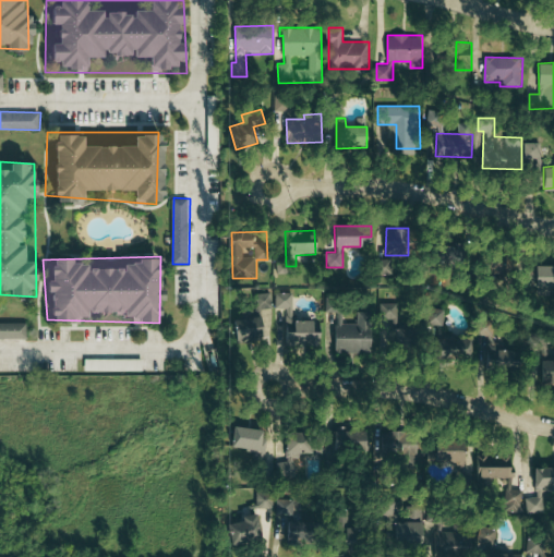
[(503,259),(488,261),(489,274),(504,273),(503,259)]
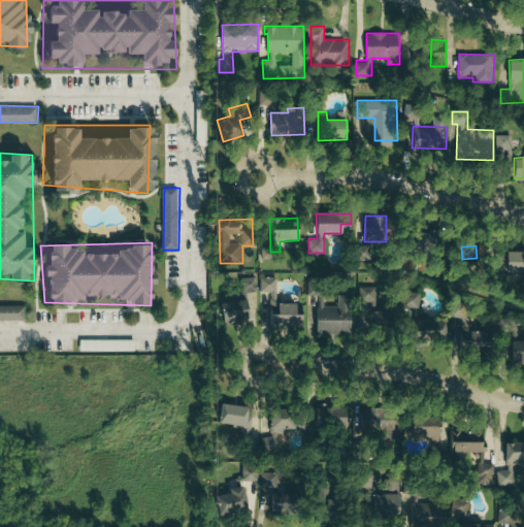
[(523,251),(498,252),(499,271),(523,271),(523,251)]
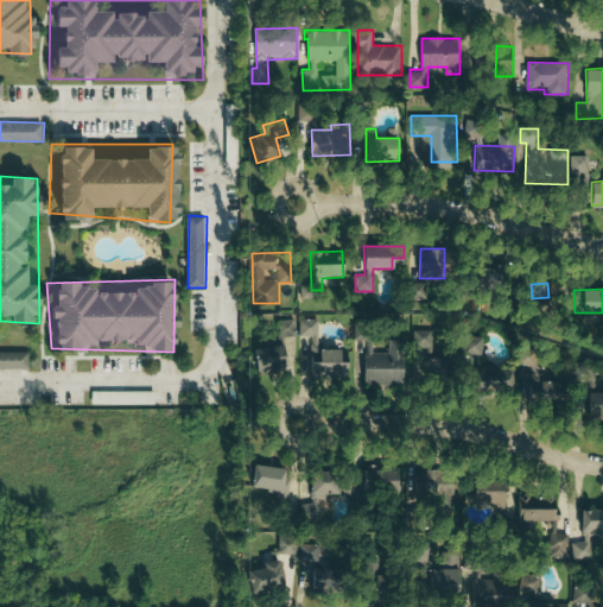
[(321,318),(300,318),(300,336),(311,336),(310,374),(349,375),(349,349),(319,349),(321,318)]
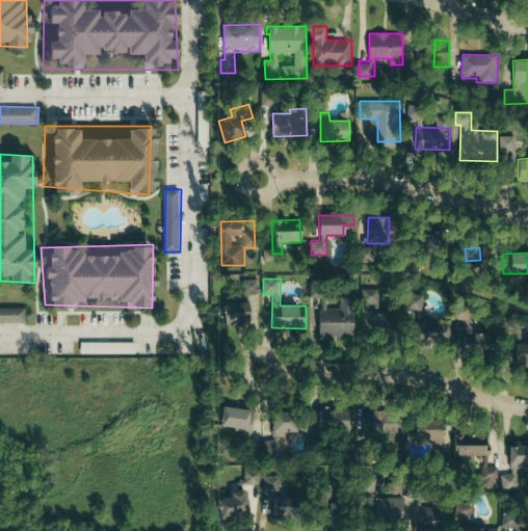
[(365,306),(374,306),(374,323),(384,323),(385,289),(365,289),(365,306)]
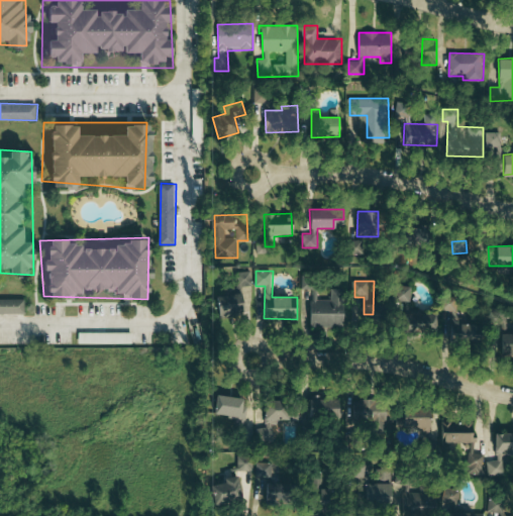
[(398,285),(413,287),(412,302),(396,300),(398,285)]
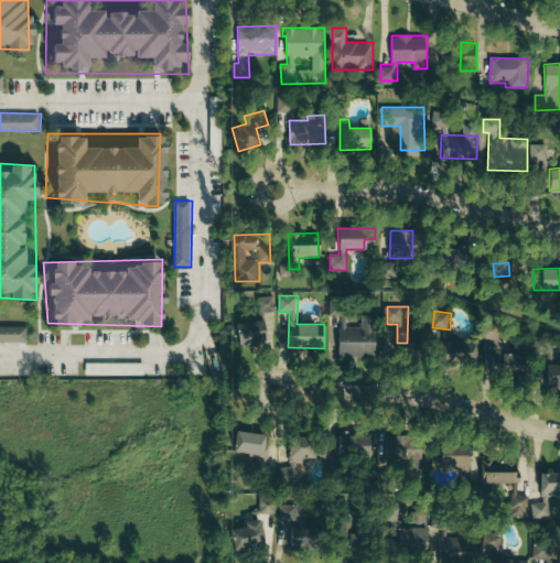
[(362,326),(343,326),(342,356),(375,356),(376,315),(362,314),(362,326)]
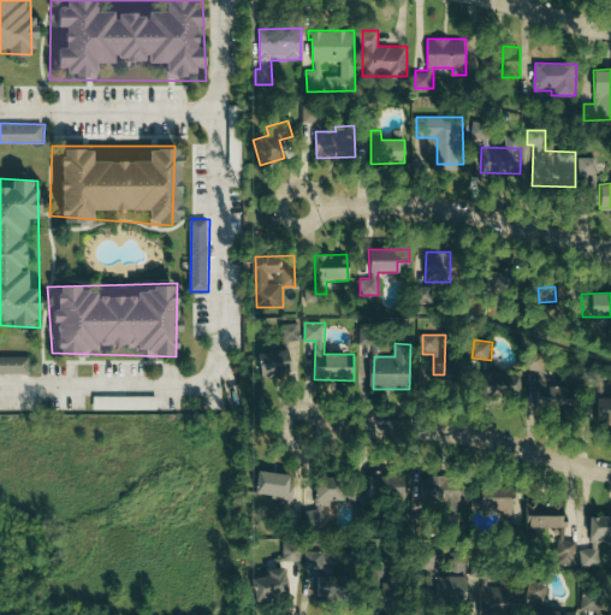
[(292,373),(289,349),(256,354),(260,378),(292,373)]
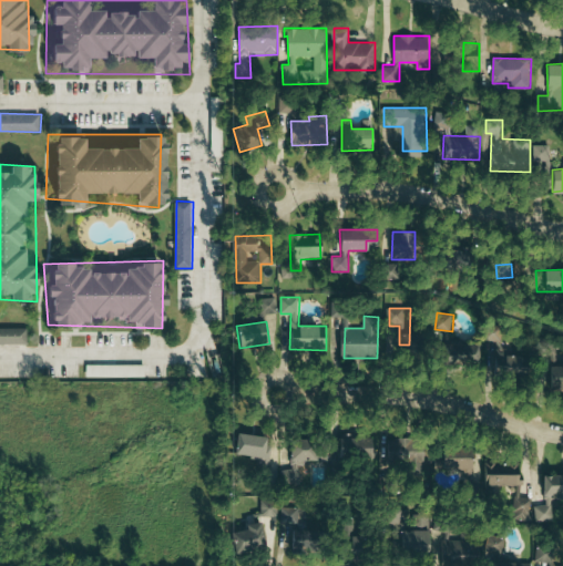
[(0,327),(0,343),(28,343),(28,327),(0,327)]
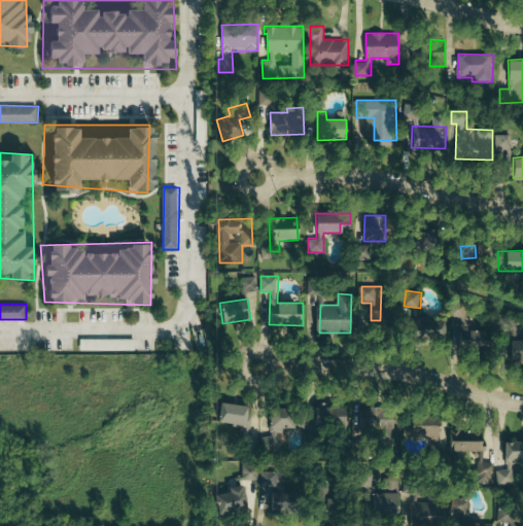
[(414,320),(448,319),(448,338),(414,338),(414,320)]
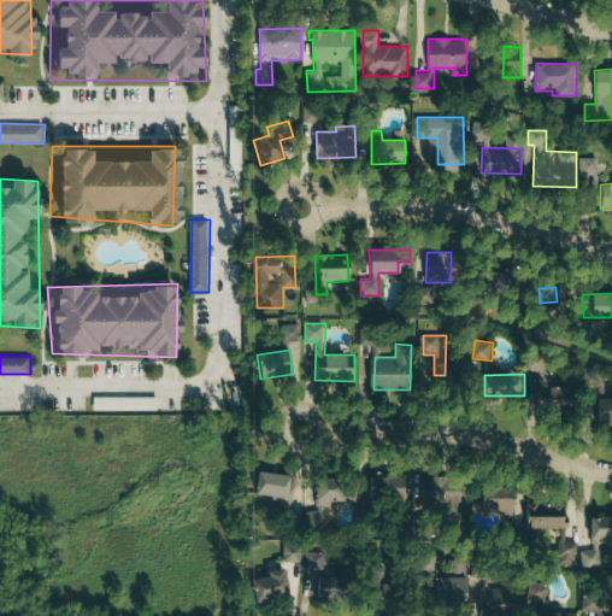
[(542,386),(578,387),(577,411),(541,409),(542,386)]
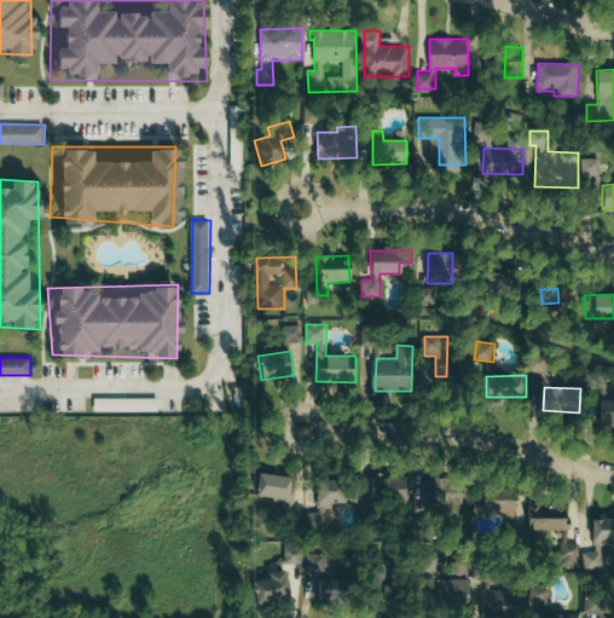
[(296,478),(259,473),(255,496),(293,502),(296,478)]
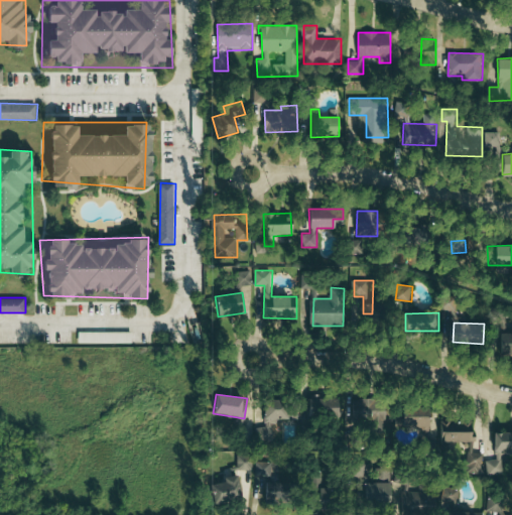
[(307,399),(308,417),(339,416),(338,398),(307,399)]
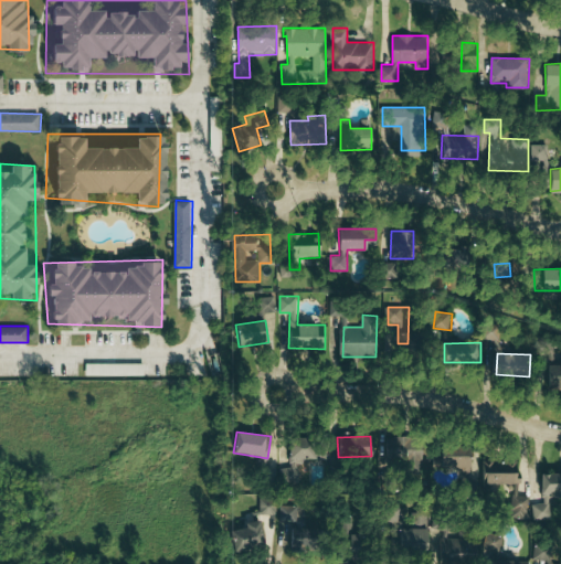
[(327,461),(327,438),(289,438),(289,461),(327,461)]
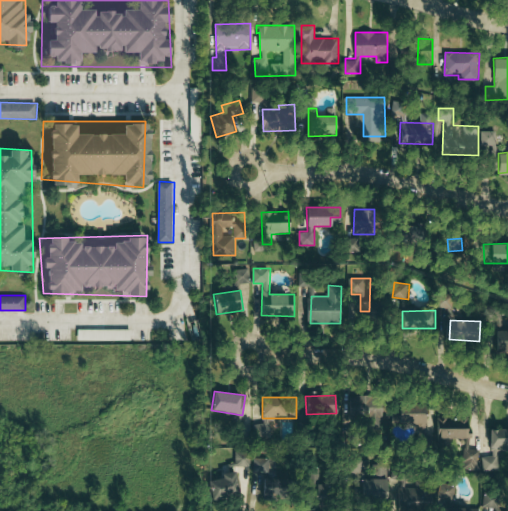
[(360,405),(360,397),(350,397),(350,425),(391,425),(391,416),(384,416),(384,405),(360,405)]
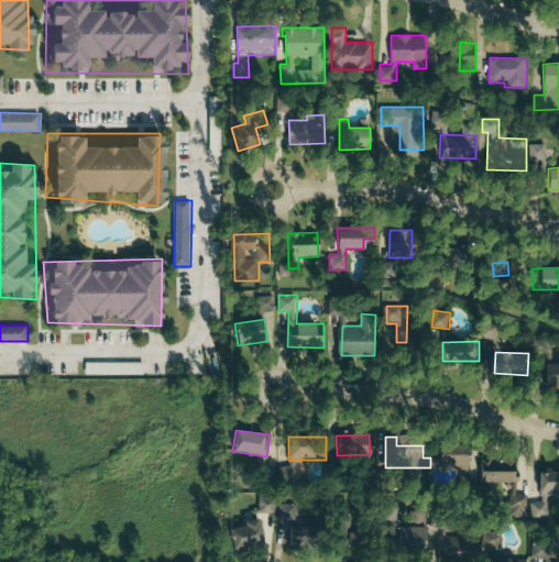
[(467,466),(467,444),(430,444),(431,466),(467,466)]
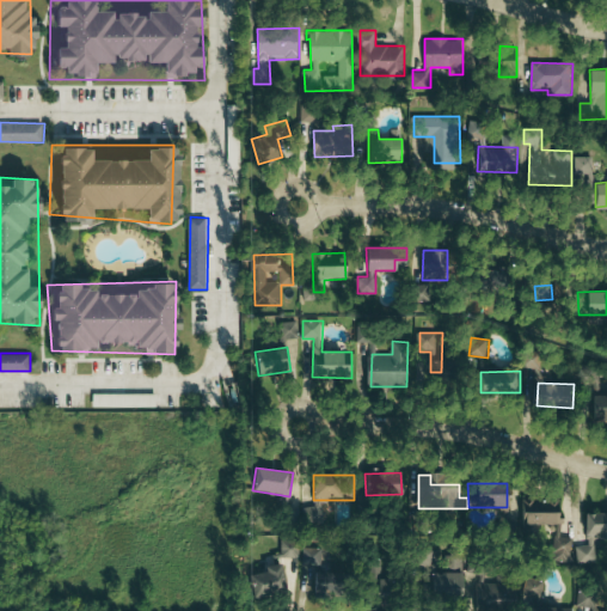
[(527,496),(562,495),(563,511),(566,511),(566,523),(527,523),(527,496)]
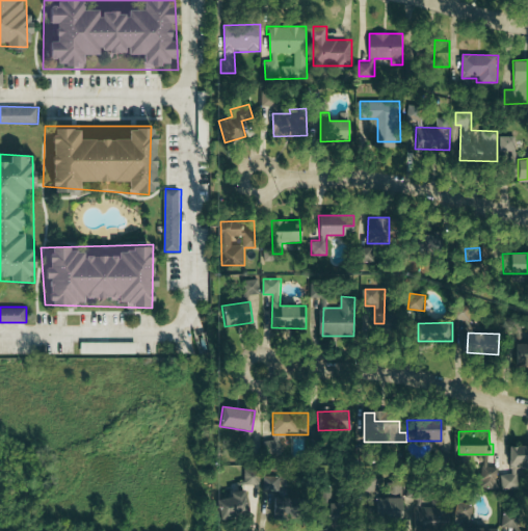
[(511,442),(527,442),(527,466),(520,466),(520,462),(512,462),(511,442)]
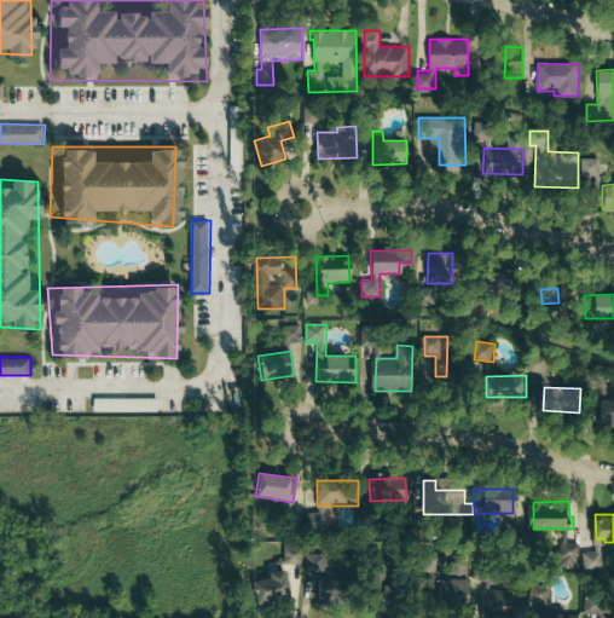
[(560,569),(580,569),(580,544),(560,544),(560,569)]
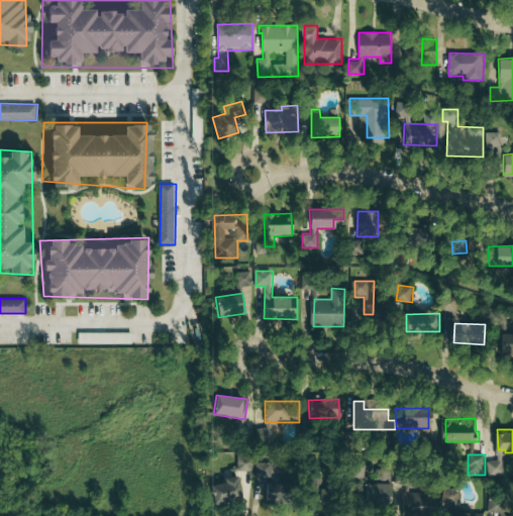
[(238,471),(254,472),(255,457),(238,456),(238,471)]
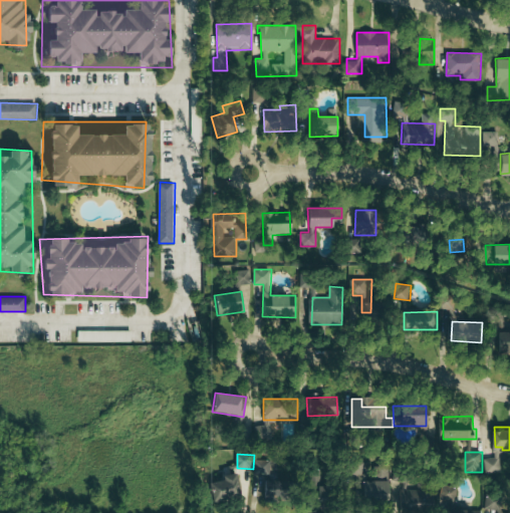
[(270,474),(271,460),(255,459),(254,474),(270,474)]
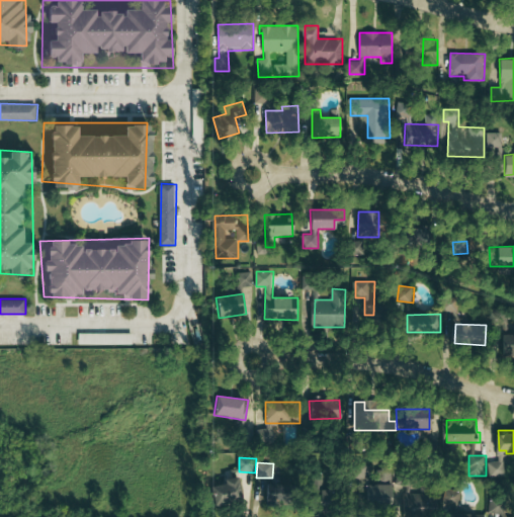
[(391,485),(366,485),(366,467),(356,467),(356,506),(391,506),(391,485)]
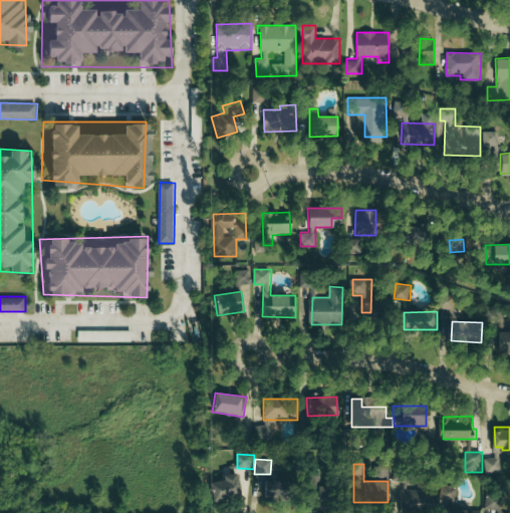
[(376,467),(375,480),(388,480),(388,468),(376,467)]
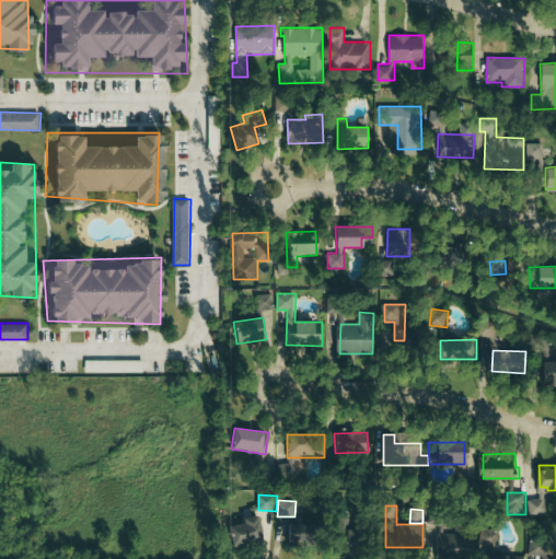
[(264,539),(258,515),(242,519),(243,523),(229,526),(233,547),(264,539)]
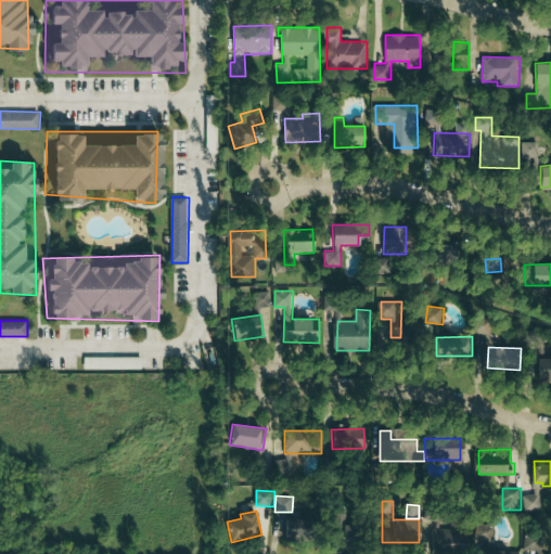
[(304,519),(285,519),(284,543),(303,543),(304,519)]
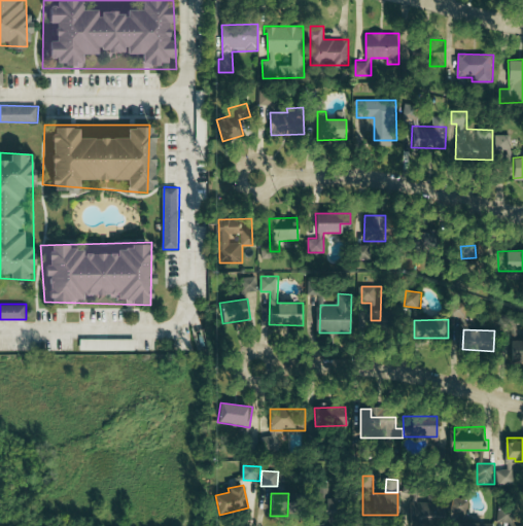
[(337,495),(318,493),(316,515),(334,517),(337,495)]
